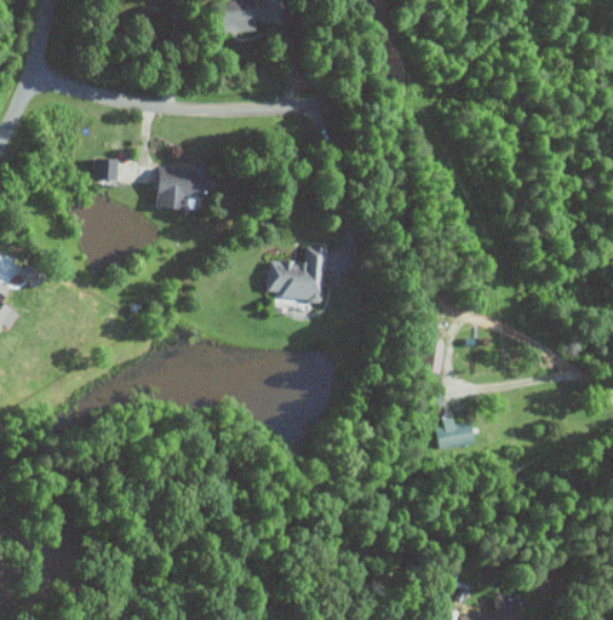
[(280,0),(217,0),(219,32),(255,30),(255,23),(281,23),(280,0)]
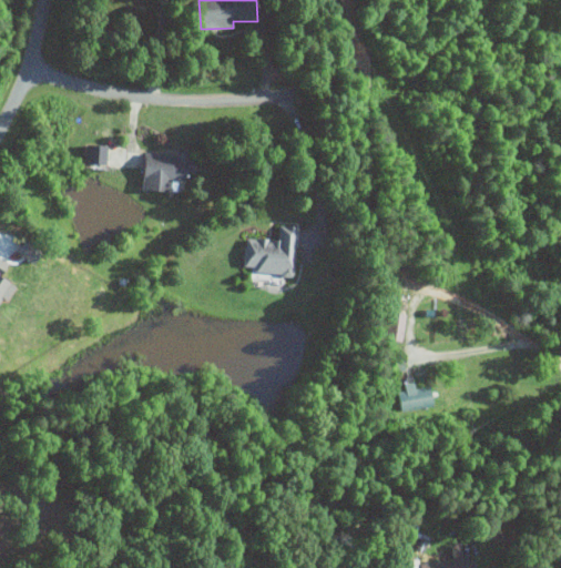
[(106,145),(85,144),(84,164),(105,164),(106,145)]
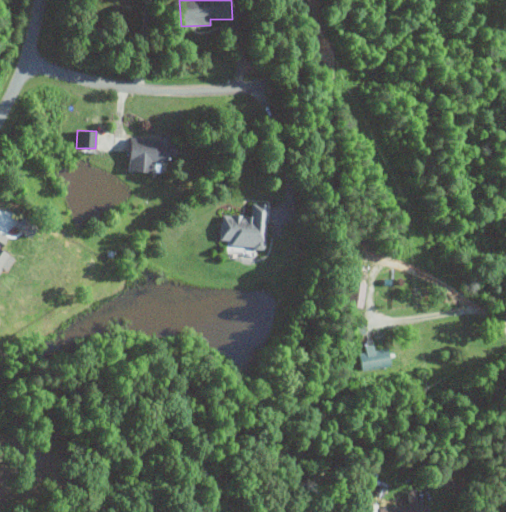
[(127,172),(153,173),(154,162),(174,163),(175,139),(160,139),(129,138),(127,172)]
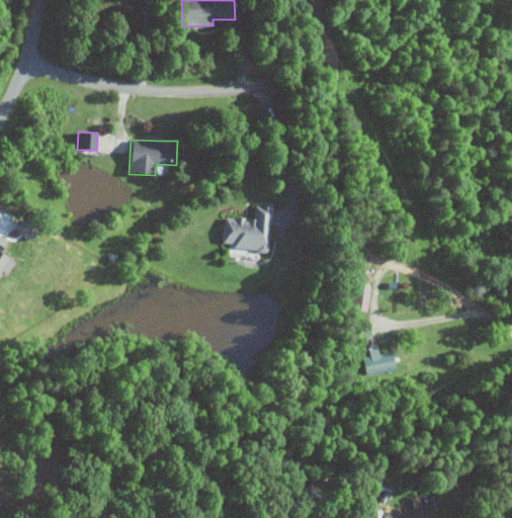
[(270,206),(255,206),(255,219),(224,218),(223,244),(232,244),(232,249),(268,251),(270,206)]
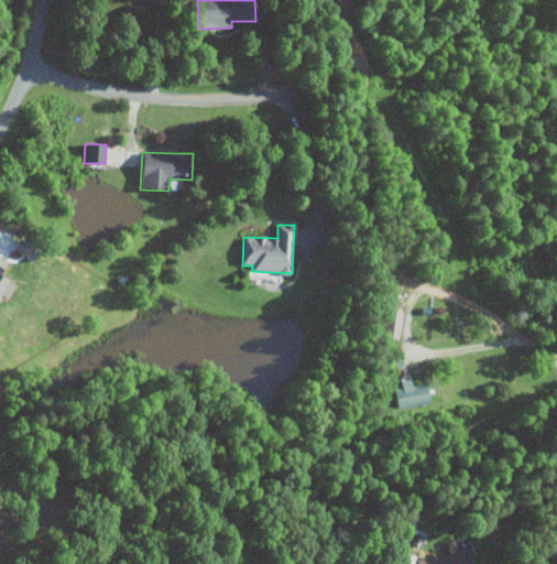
[(0,295),(8,299),(13,285),(0,278),(0,273),(7,260),(0,256),(0,295)]
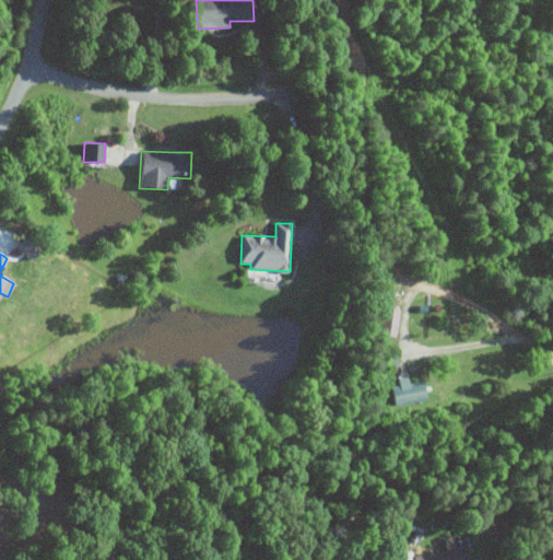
[(395,387),(396,405),(427,403),(426,382),(411,383),(410,378),(400,378),(400,386),(395,387)]
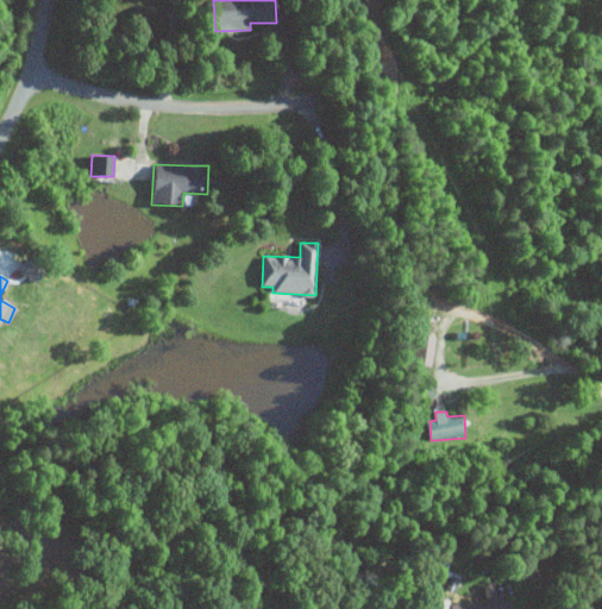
[(453,608),(508,608),(507,598),(453,604),(453,608)]
